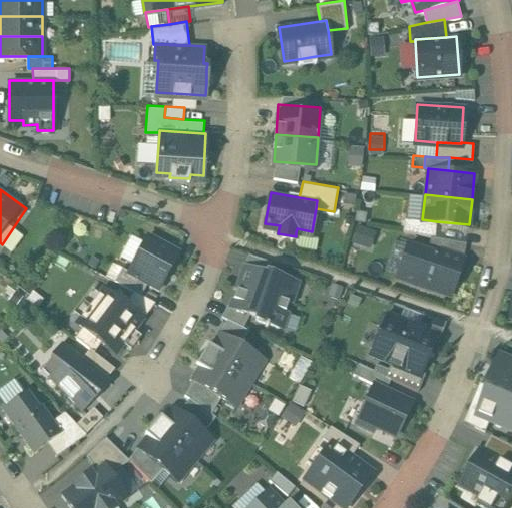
[(436,221),(422,219),(404,217),(403,229),(431,234),(435,234),(436,221)]
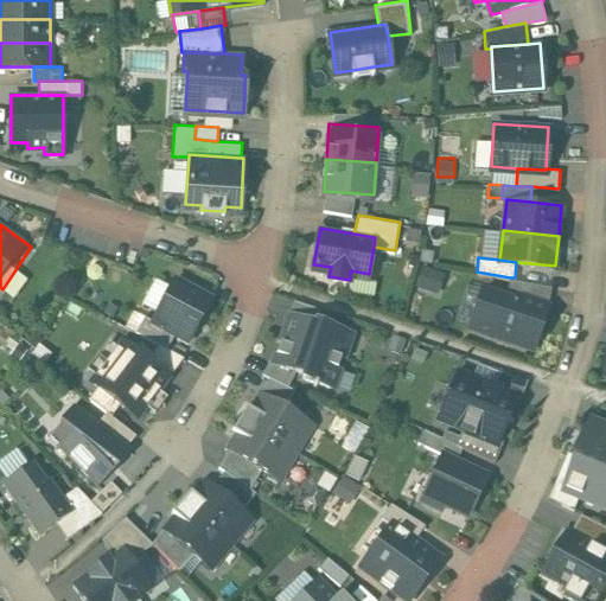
[(217,295),(151,269),(134,313),(202,339),(217,295)]
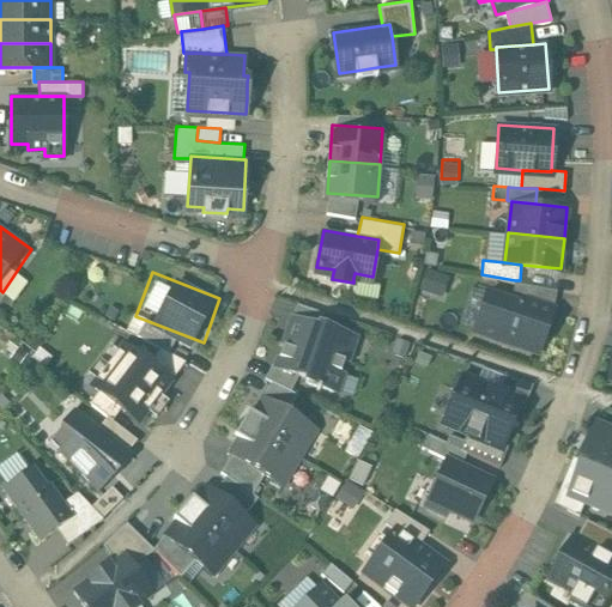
[(515,280),(511,297),(527,302),(528,297),(553,307),(557,287),(520,280),(515,280)]
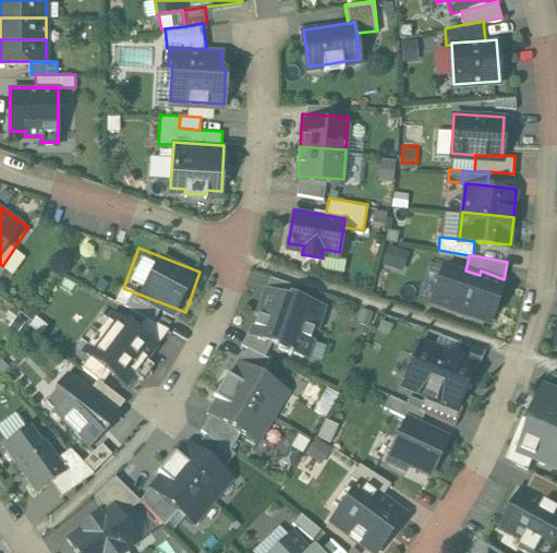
[(489,320),(504,279),(481,271),(480,275),(465,271),(444,263),(432,300),(489,320)]
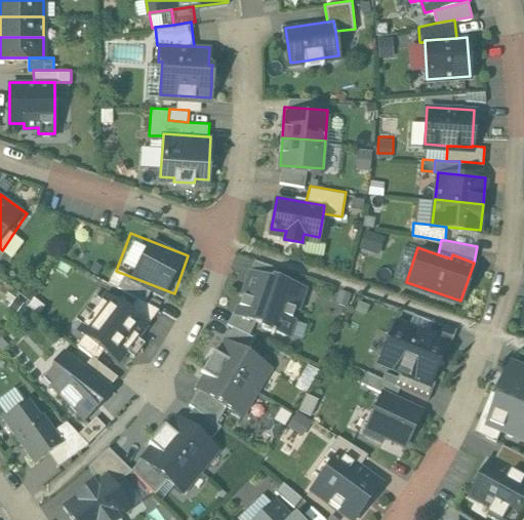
[(273,277),(250,270),(244,288),(297,306),(305,286),(274,275),(273,277)]
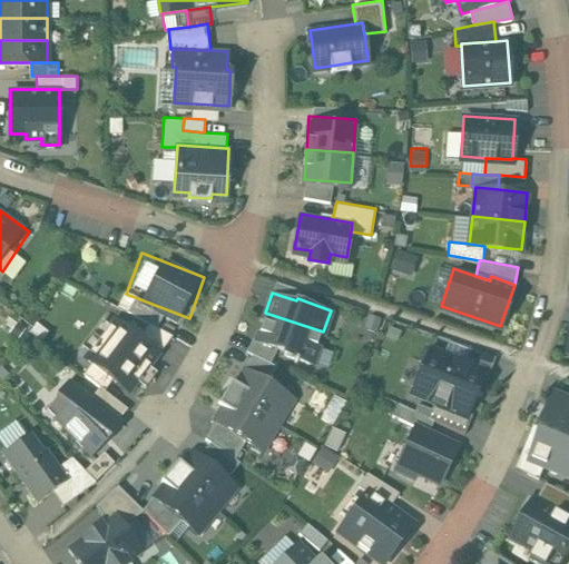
[(323,332),(265,313),(263,318),(264,318),(260,329),(256,337),(256,338),(278,346),(285,348),(284,353),(295,356),(295,358),(297,359),(298,357),(311,362),(317,343),(321,333),(323,334),(323,332)]
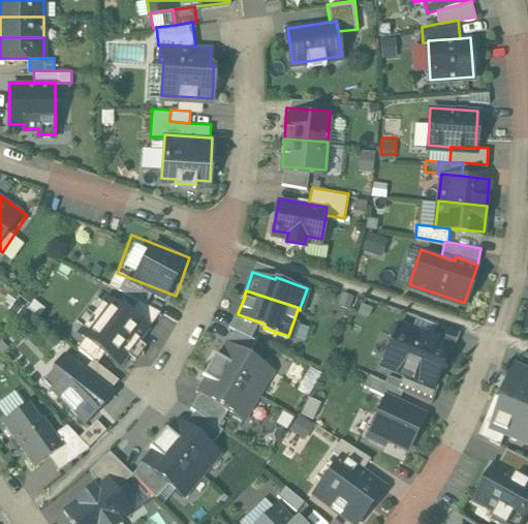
[(155,333),(101,302),(83,334),(137,365),(155,333)]
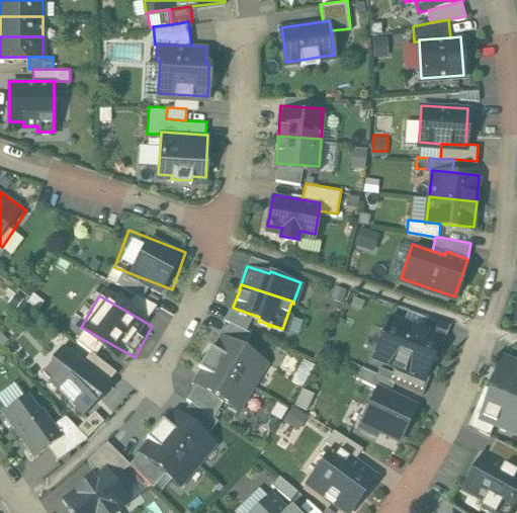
[(253,315),(233,308),(233,307),(230,306),(225,318),(246,328),(253,315)]
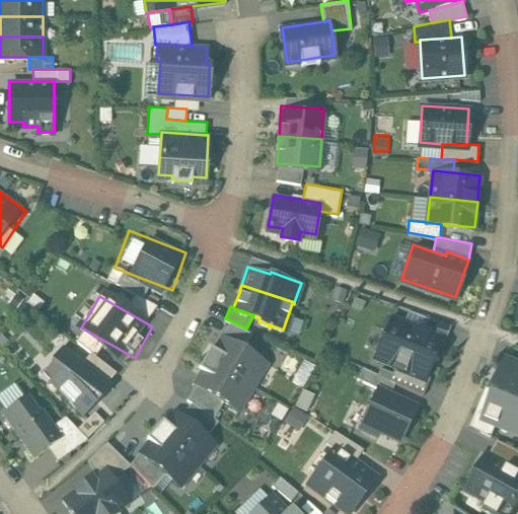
[(442,337),(393,313),(375,352),(424,375),(442,337)]
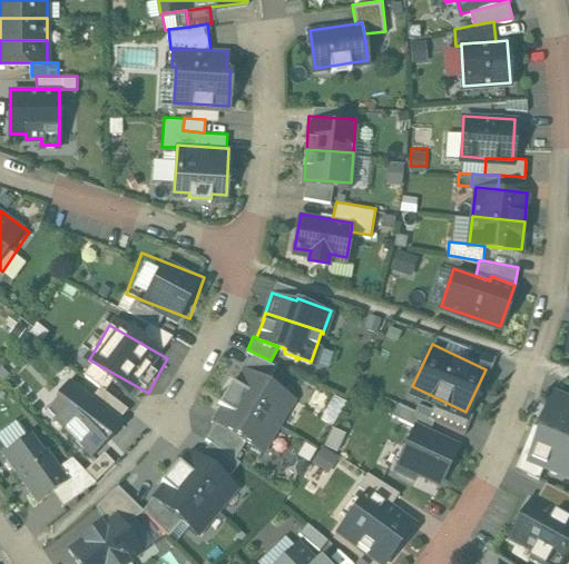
[(245,366),(267,379),(277,364),(274,362),(271,360),(253,353),(245,366)]
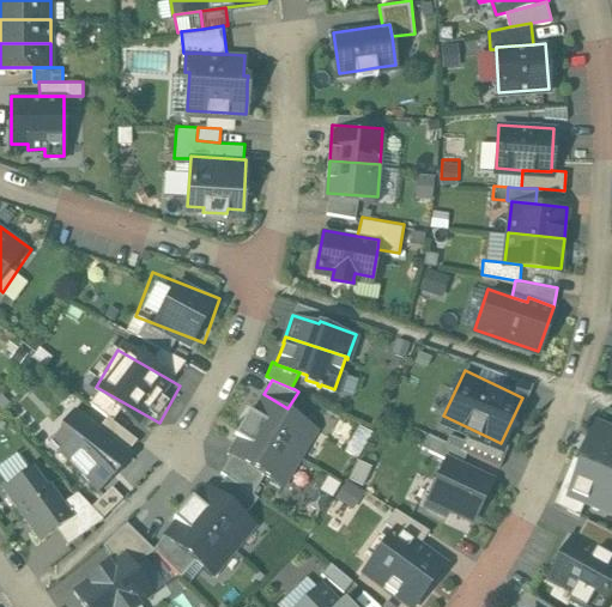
[(283,483),(316,425),(288,408),(264,394),(254,411),(249,408),(235,432),(238,436),(230,451),(231,453),(265,472),(283,483)]
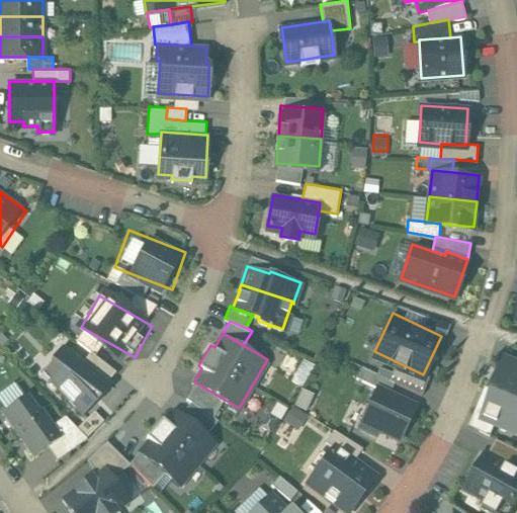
[(69,336),(44,363),(93,408),(117,380),(69,336)]
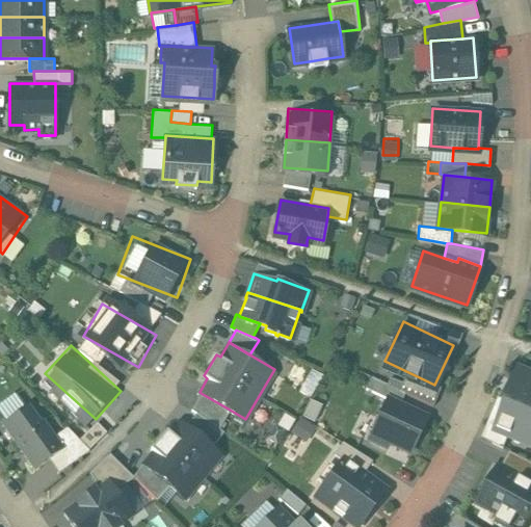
[(505,397),(506,397),(530,407),(530,369),(519,364),(505,397)]
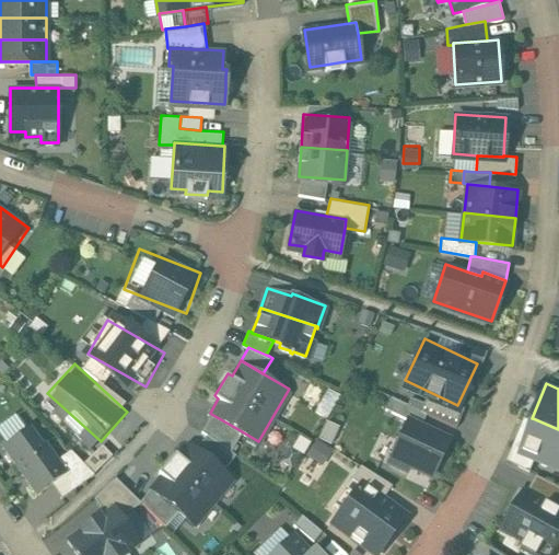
[(25,411),(0,427),(0,452),(27,494),(63,470),(25,411)]
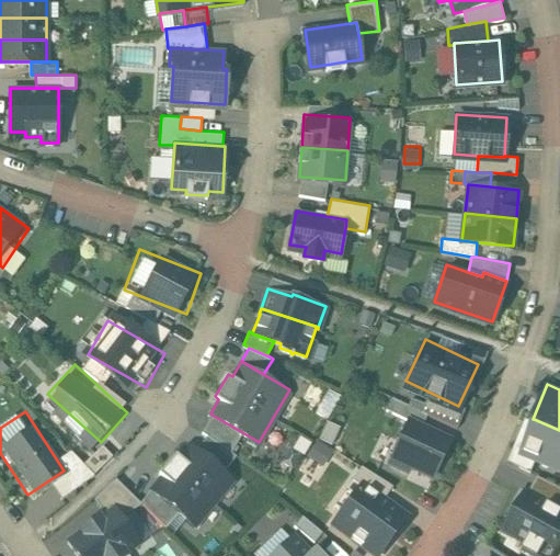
[(453,443),(401,413),(381,449),(433,478),(453,443)]
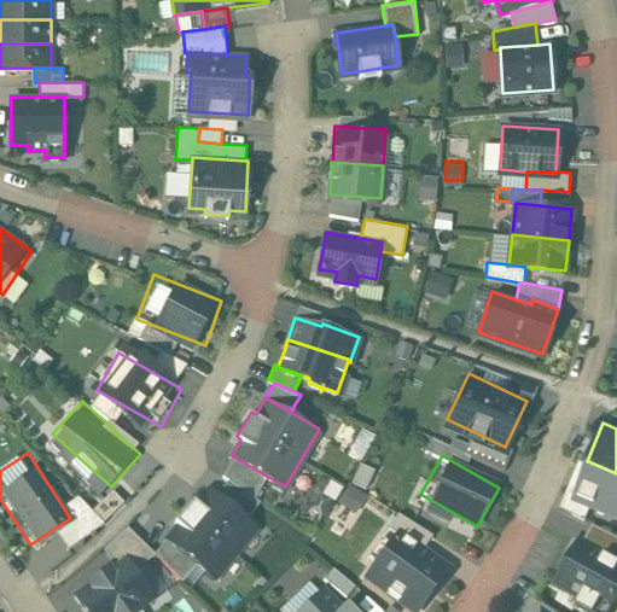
[(267,476),(233,456),(223,473),(226,476),(255,495),(267,476)]
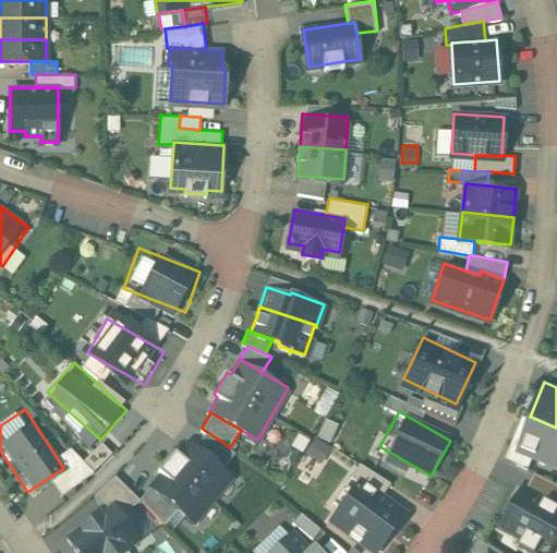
[(529,466),(534,454),(518,448),(531,417),(530,417),(524,413),(506,456),(529,466)]
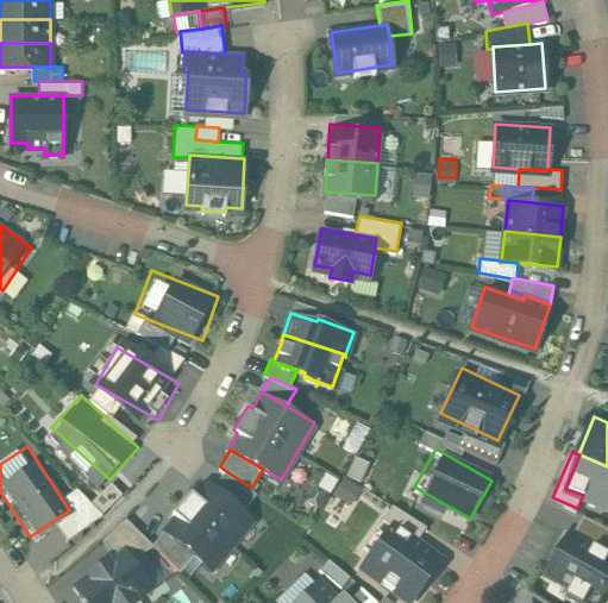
[(361,477),(369,460),(356,453),(346,470),(361,477)]
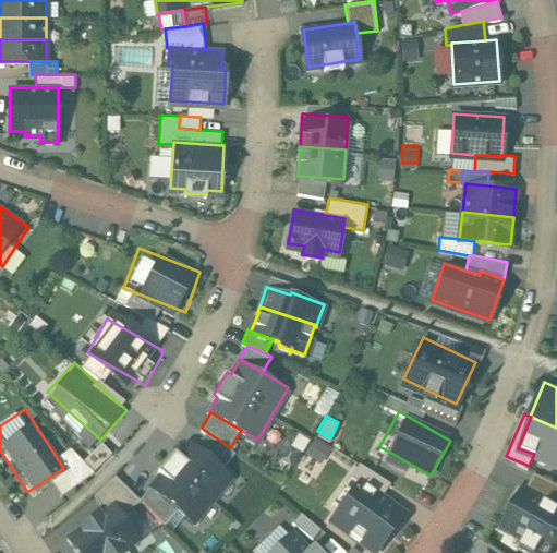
[(556,428),(531,417),(518,448),(534,454),(556,464),(556,428)]
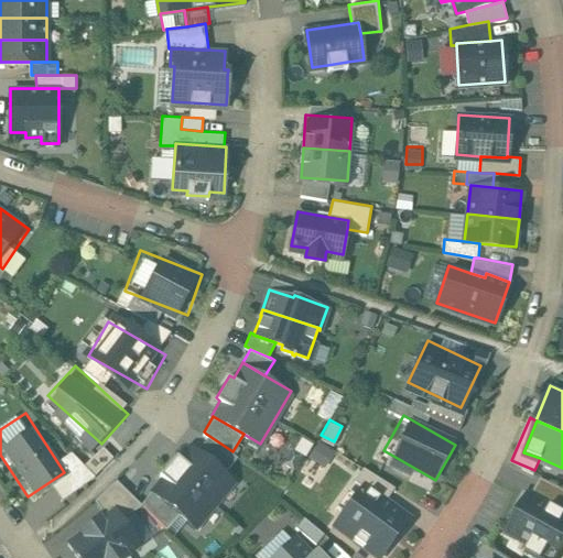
[(206,434),(197,445),(226,468),(237,453),(233,451),(206,434)]
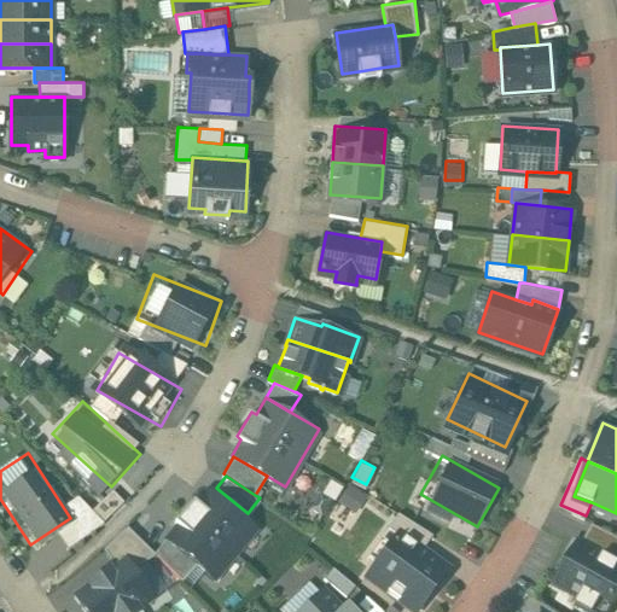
[(347,479),(339,499),(359,506),(366,487),(347,479)]
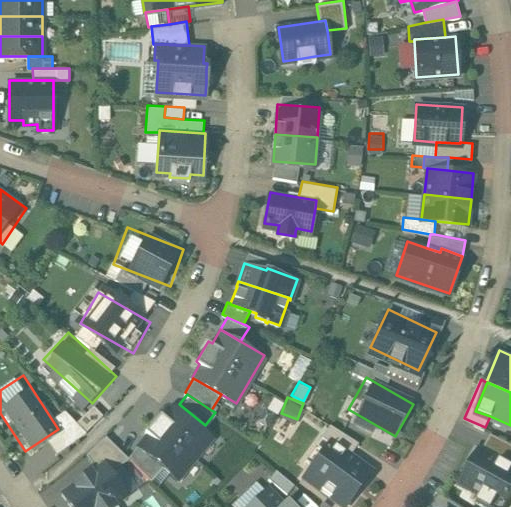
[(176,475),(212,432),(205,425),(179,404),(173,399),(162,411),(160,408),(144,426),(147,429),(137,441),(138,442),(163,463),(176,475)]
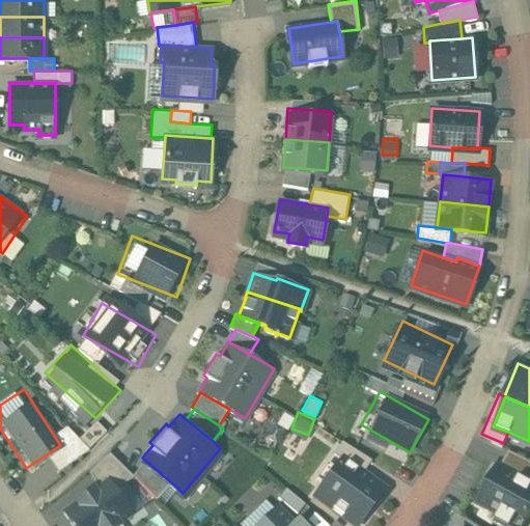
[(98,417),(81,433),(90,443),(107,427),(98,417)]
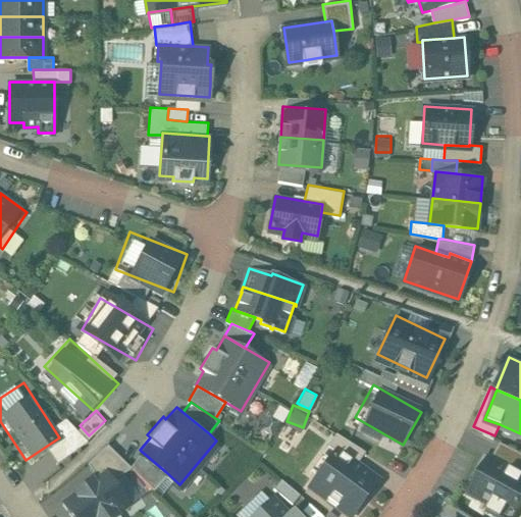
[(520,450),(501,441),(492,454),(520,469),(520,450)]
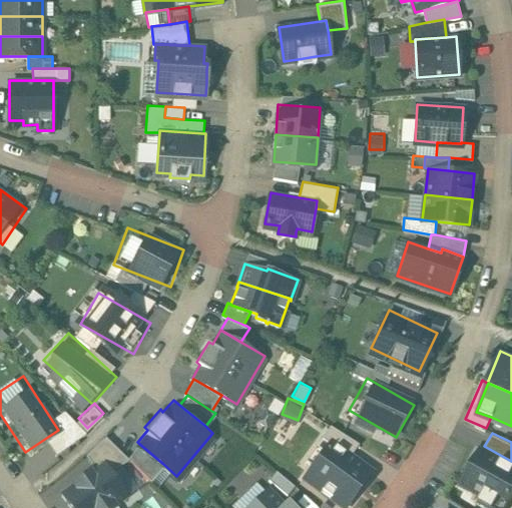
[(86,454),(96,468),(104,463),(110,471),(129,458),(106,435),(86,454)]
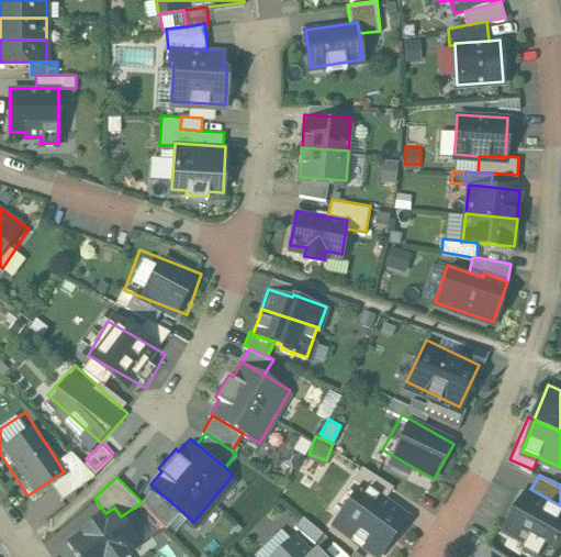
[(179,509),(152,486),(141,500),(166,524),(179,509)]
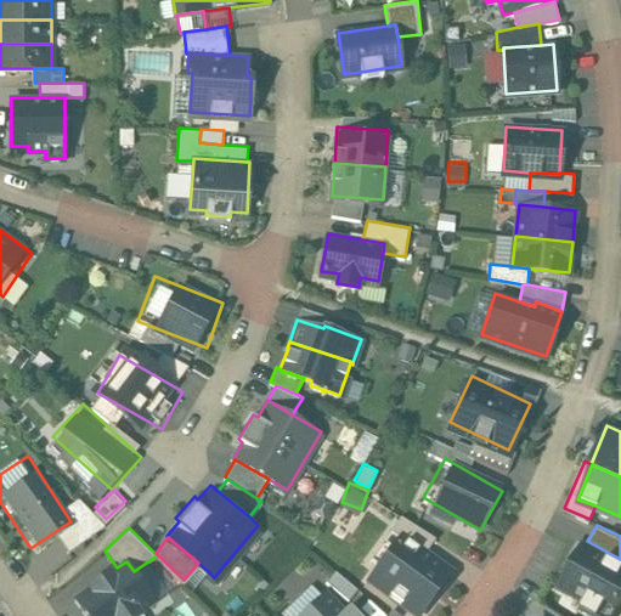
[(404,537),(373,570),(423,615),(424,615),(455,583),(404,537)]
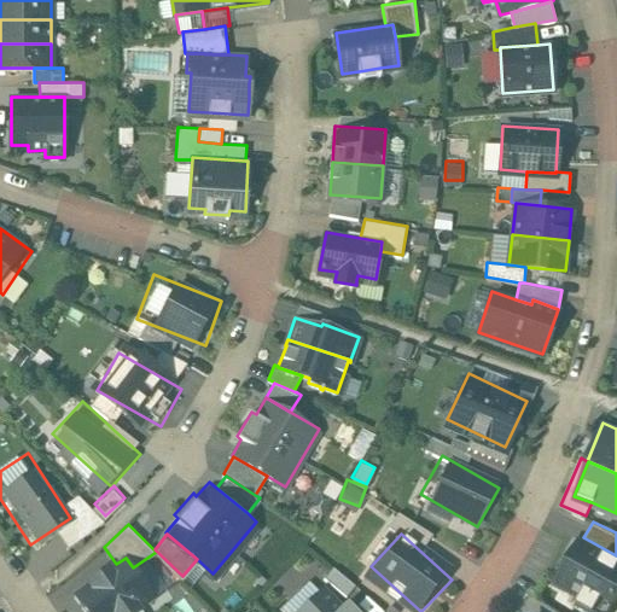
[(578,535),(553,582),(581,596),(577,601),(598,611),(609,611),(616,599),(616,555),(583,537),(578,535)]
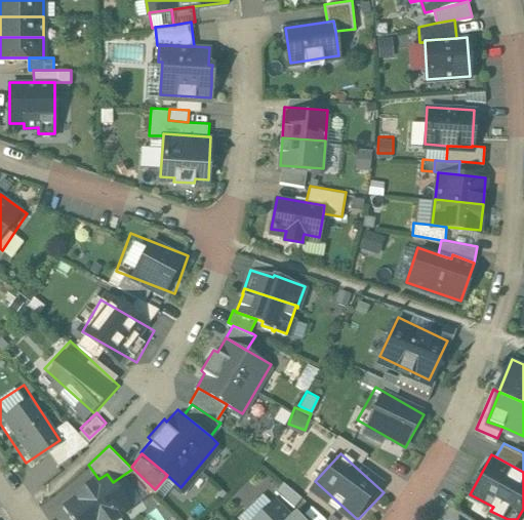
[(65,504),(76,519),(114,519),(118,517),(117,515),(130,506),(113,482),(107,474),(98,479),(94,482),(92,481),(77,492),(78,493),(65,504)]
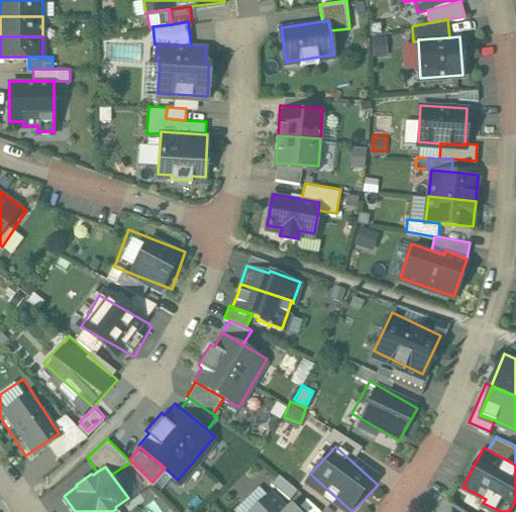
[(273,483),(290,498),(298,489),(280,474),(273,483)]
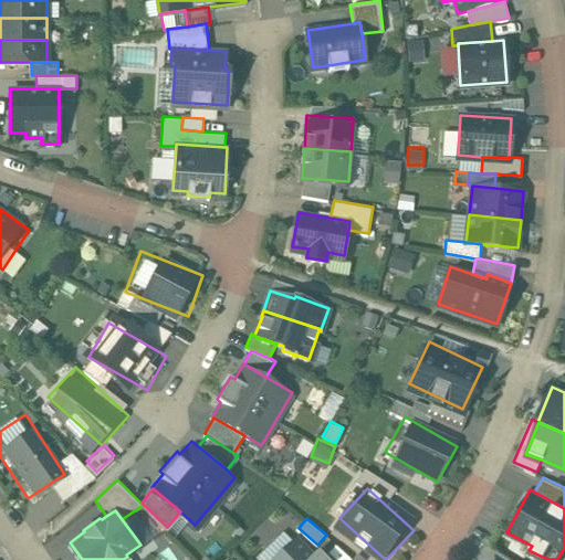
[(320,559),(297,537),(274,559),(320,559)]
